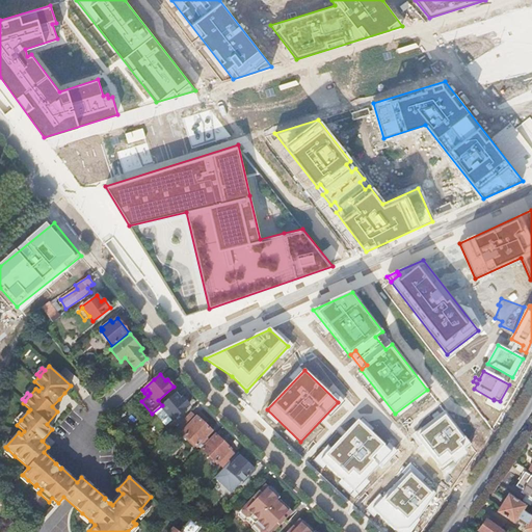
[(176,393),(162,405),(174,419),(189,404),(183,397),(181,398),(176,393)]
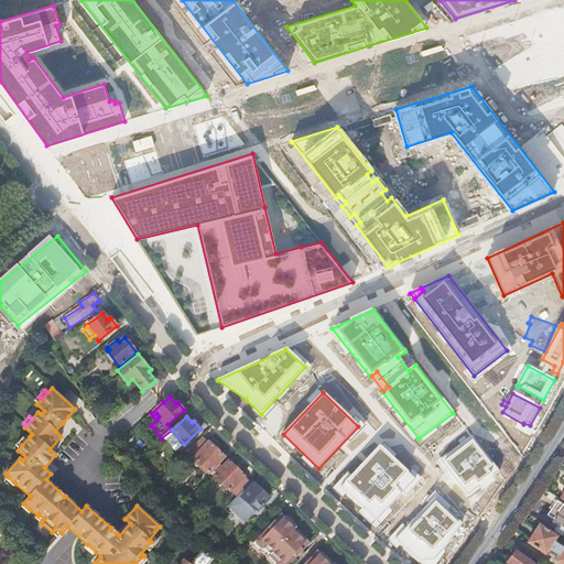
[(22,445),(30,436),(26,434),(19,443),(22,445)]
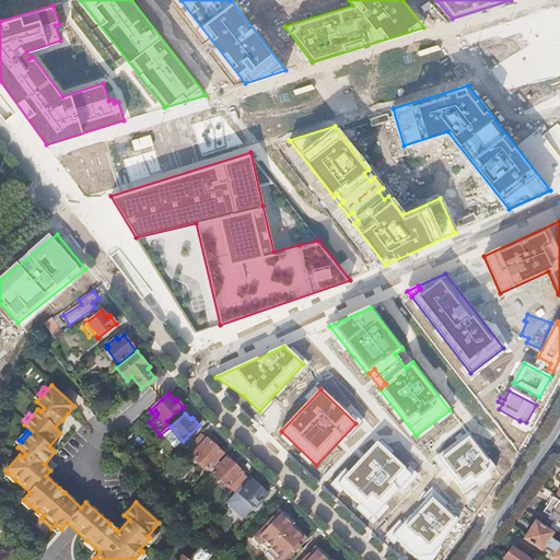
[(201,433),(178,457),(185,463),(193,454),(208,469),(212,465),(213,466),(217,464),(214,462),(223,453),(216,445),(209,439),(208,439),(207,439),(201,433)]
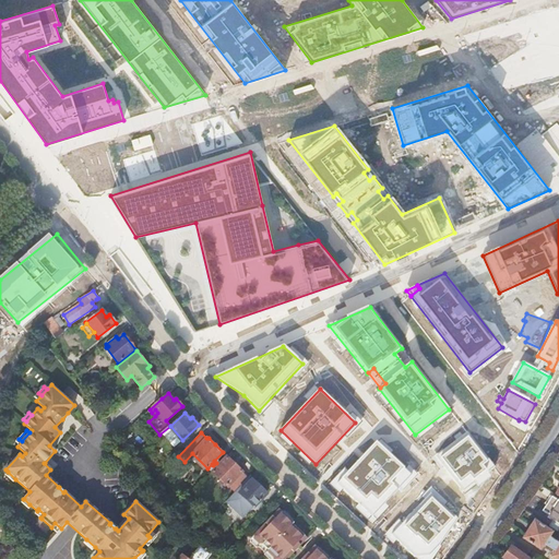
[(467,432),(436,458),(460,489),(472,479),(475,484),(495,468),(467,432)]
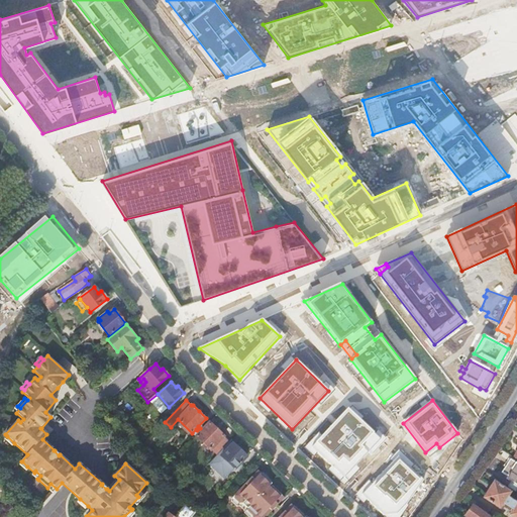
[(193,405),(199,411),(201,408),(196,402),(193,405)]
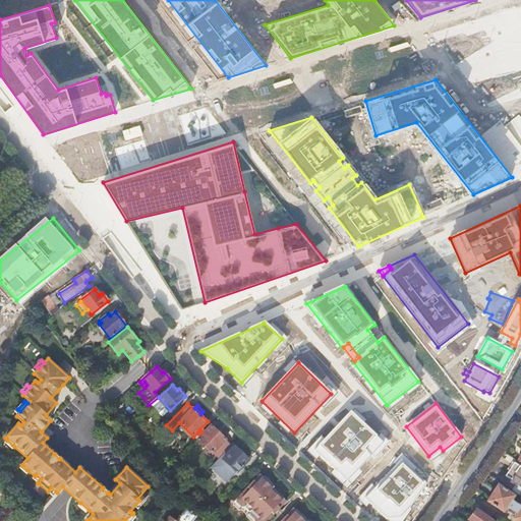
[(351,412),(314,451),(347,482),(384,444),(351,412)]
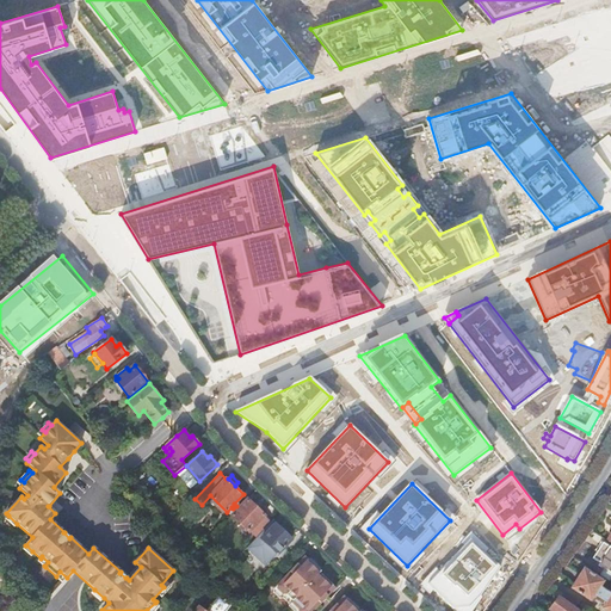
[(131,503),(137,508),(144,501),(140,497),(131,503)]
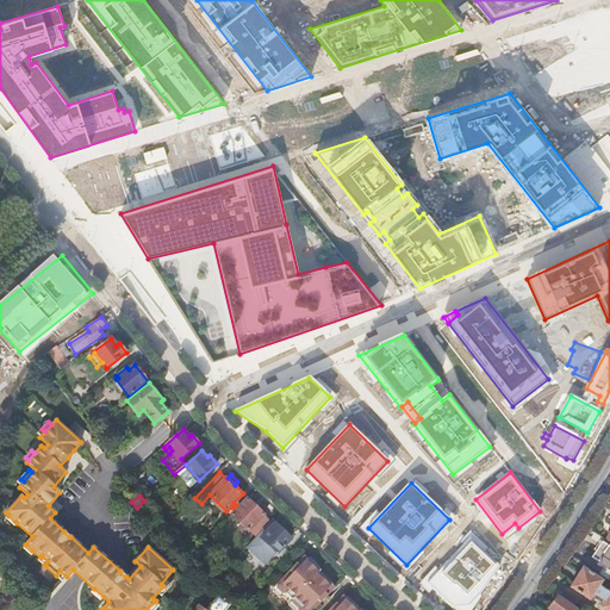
[(137,508),(143,514),(150,506),(148,503),(150,499),(148,498),(144,500),(137,508)]
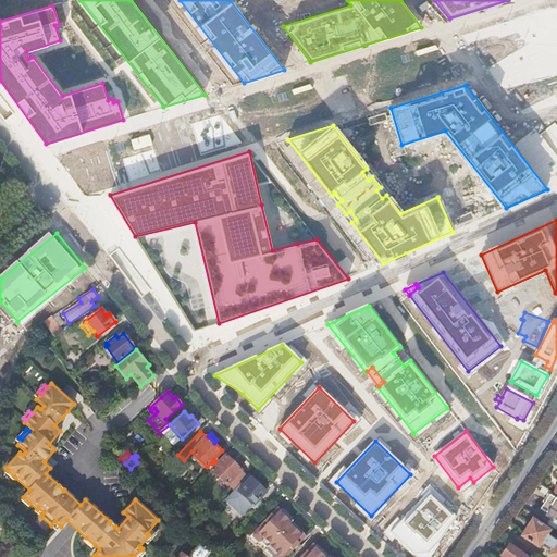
[(229,483),(235,489),(247,475),(240,470),(242,469),(225,455),(211,469),(227,484),(229,483)]
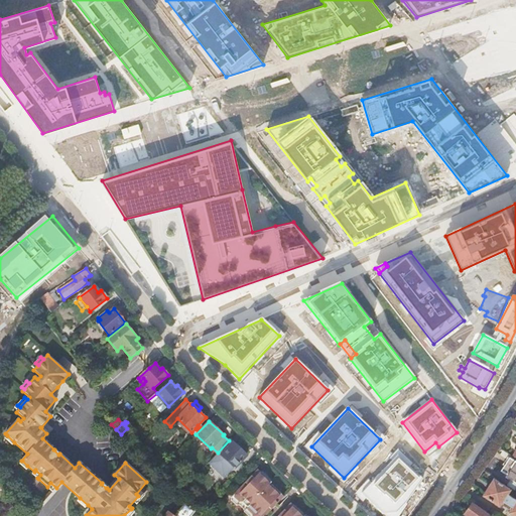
[(14,442),(7,435),(4,438),(12,445),(14,442)]
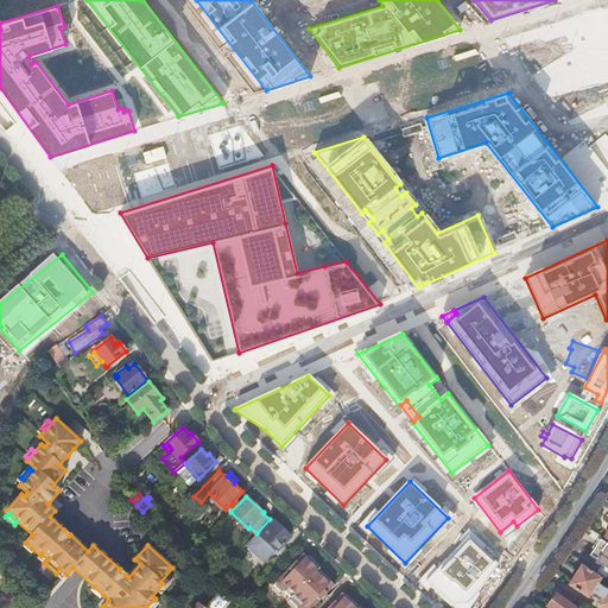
[(257,533),(251,539),(253,542),(260,536),(276,550),(290,536),(271,518),(270,519),(257,533)]
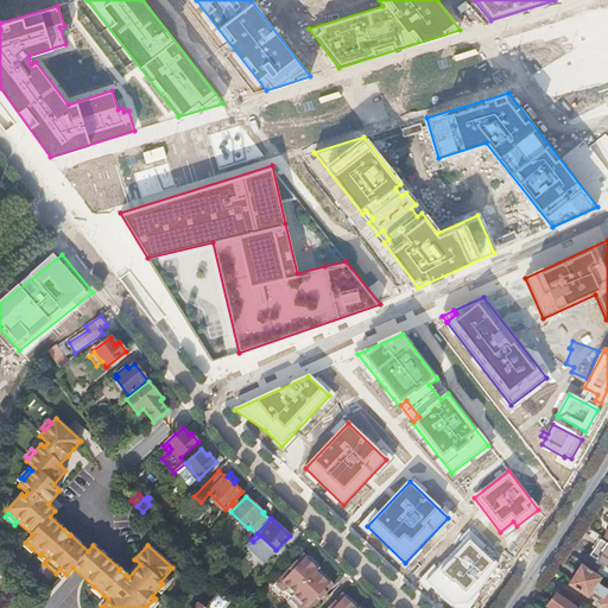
[(505,538),(518,529),(517,526),(513,521),(500,532),(505,538)]
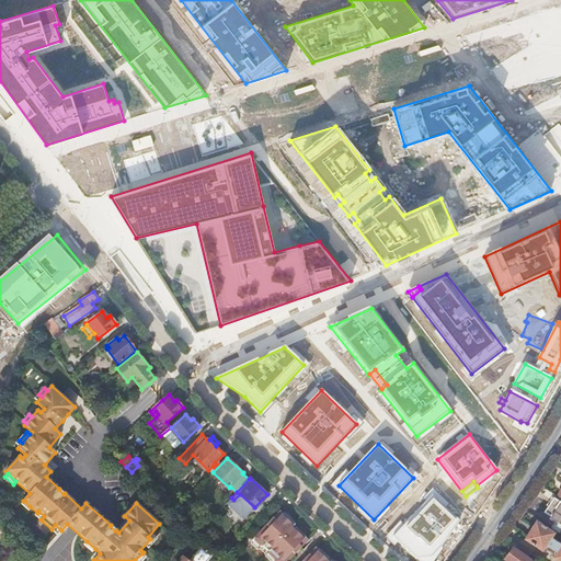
[(432,495),(392,537),(416,560),(432,559),(442,547),(460,522),(432,495)]
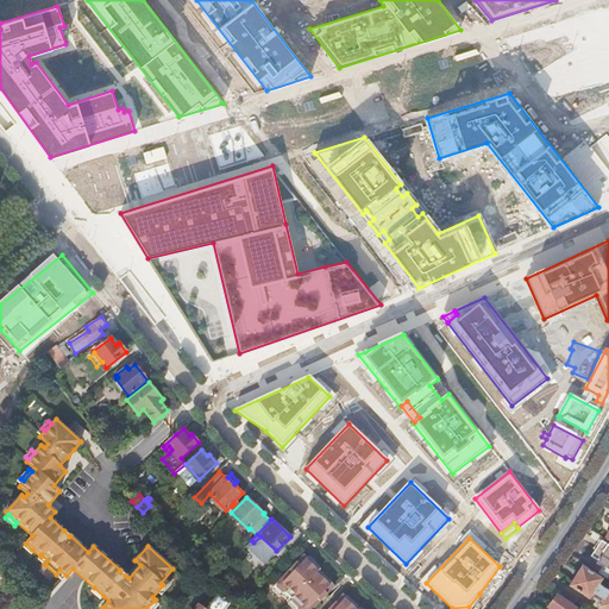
[(602,575),(608,579),(608,545),(603,542),(594,558),(601,563),(600,565),(606,569),(602,575)]
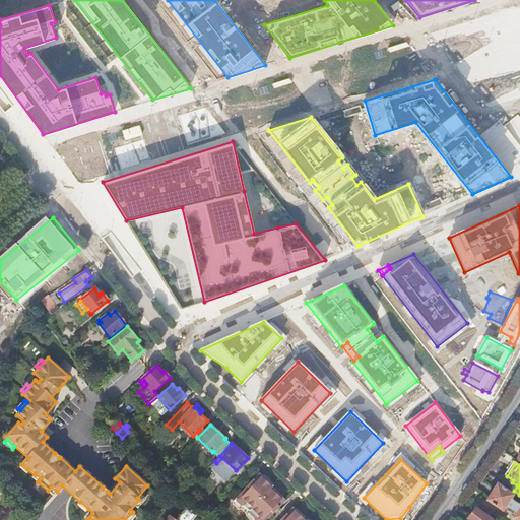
[(27,469),(22,464),(19,467),(25,472),(27,469)]
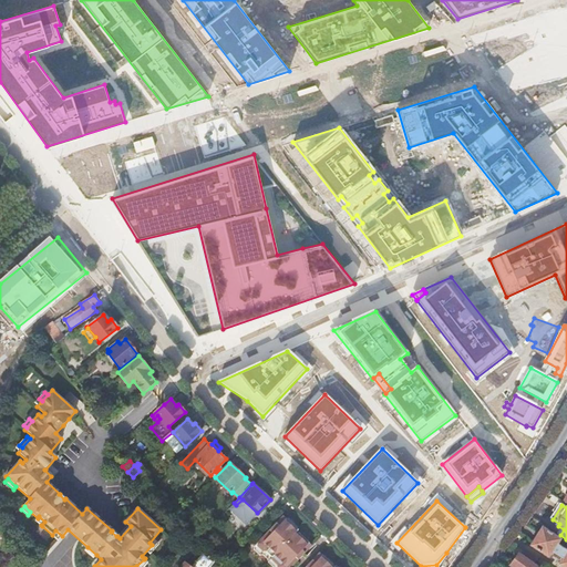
[(266,550),(272,557),(298,529),(297,527),(288,518),(284,515),(258,543),(258,546),(263,550),(266,550)]
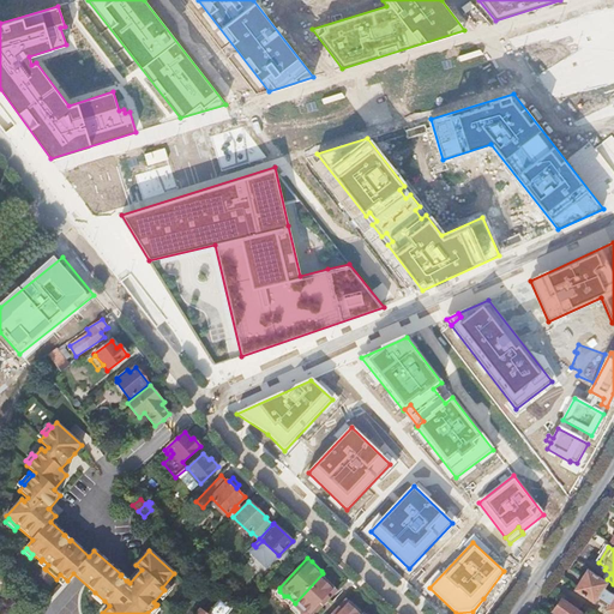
[(44,570),(46,570),(44,569),(48,565),(42,559),(41,561),(38,564),(44,570)]
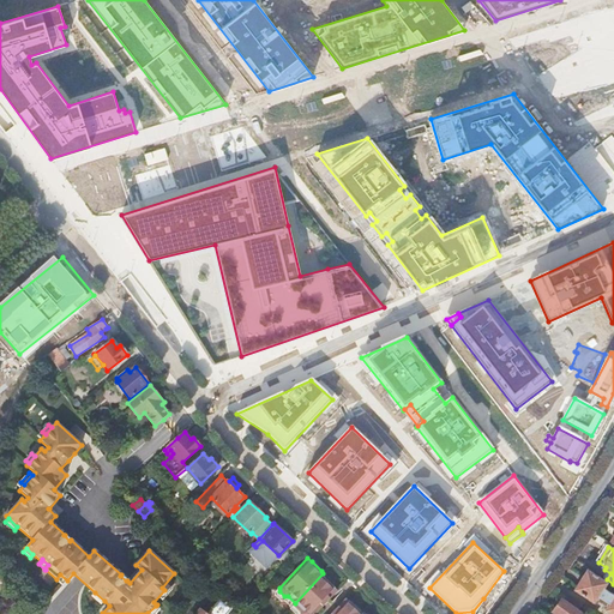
[(313,560),(312,561),(321,571),(323,570),(313,560)]
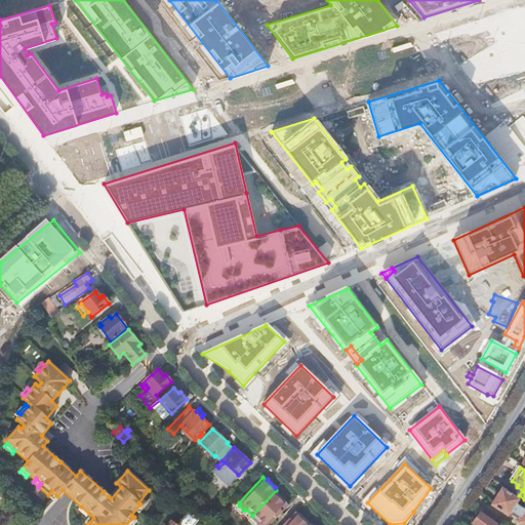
[(502,490),(492,507),(511,519),(513,517),(517,519),(515,521),(521,524),(524,524),(524,511),(516,506),(519,500),(502,490)]
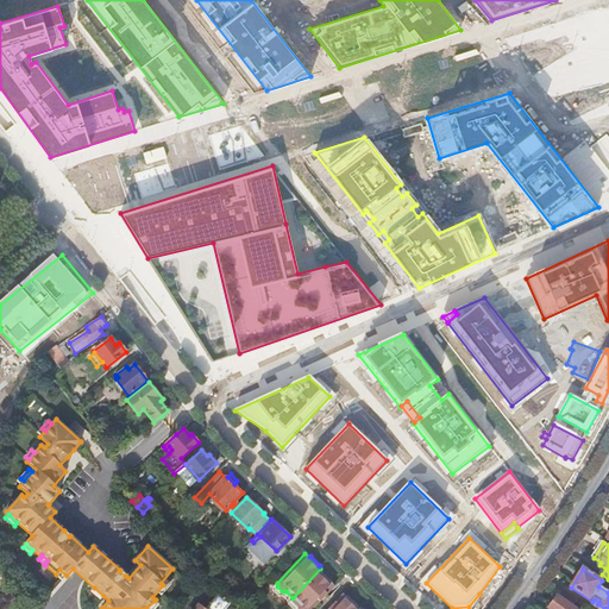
[(62,581),(67,576),(60,570),(56,575),(55,575),(62,581)]
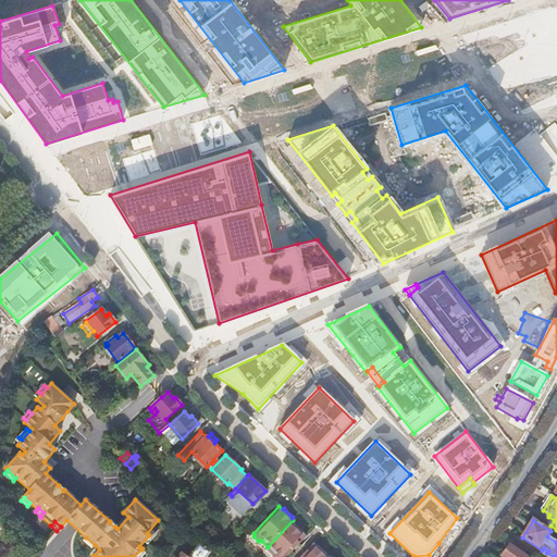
[(294,523),(293,522),(282,534),(268,549),(273,554),(273,556),(285,556),(307,535),(302,531),(294,523)]
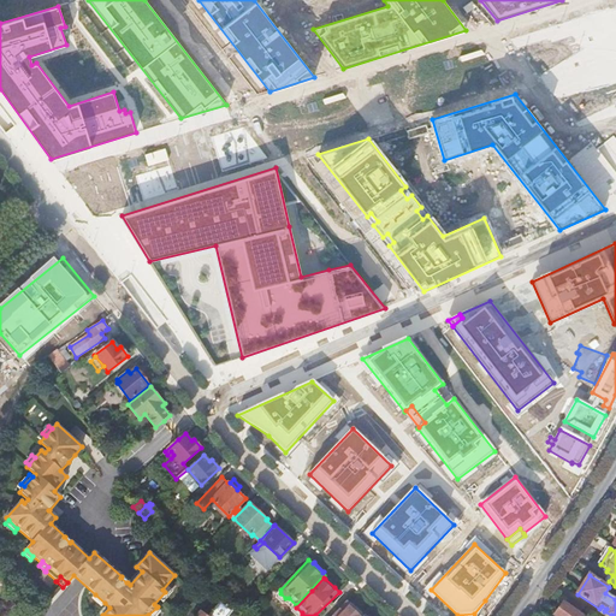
[(326,578),(325,579),(335,587),(336,587),(326,578)]
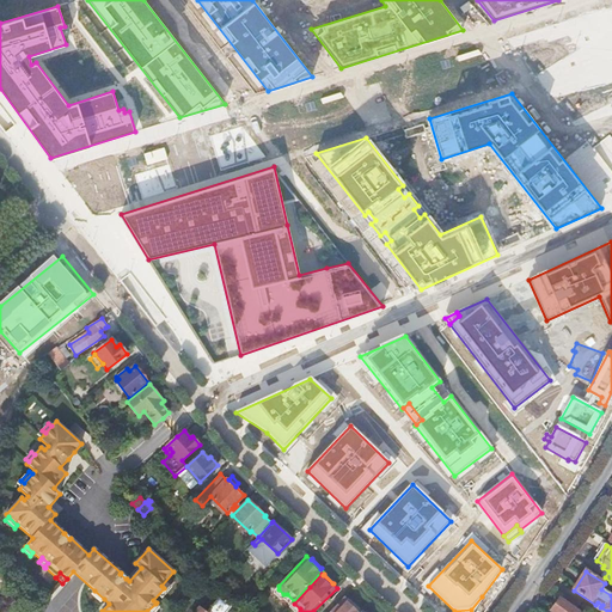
[(285,598),(291,604),(293,603),(294,601),(287,594),(283,594),(279,589),(279,586),(275,589),(275,592),(281,598),(285,598)]
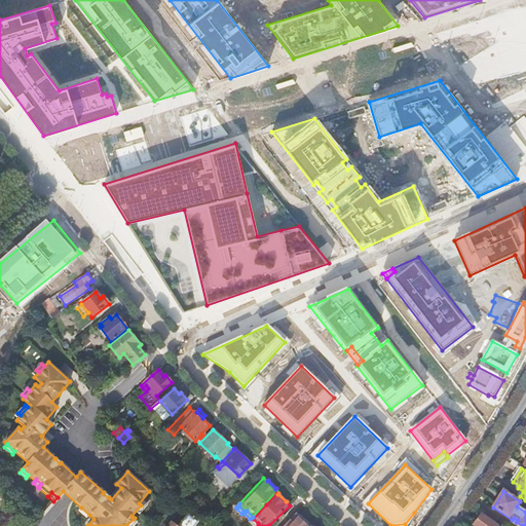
[(89,515),(81,508),(78,511),(86,518),(89,515)]
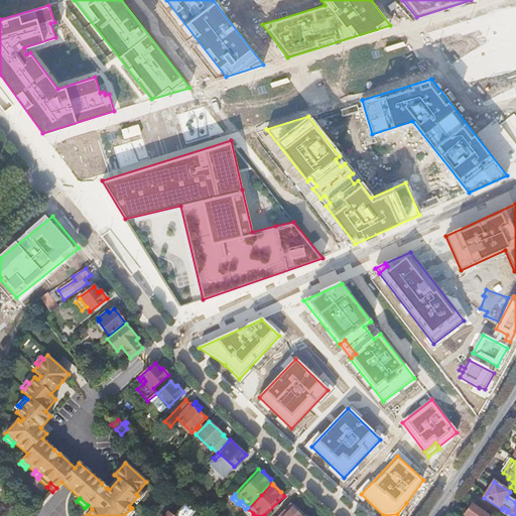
[(486,515),(491,509),(477,499),(472,506),(472,505),(464,515),(465,515),(486,515)]
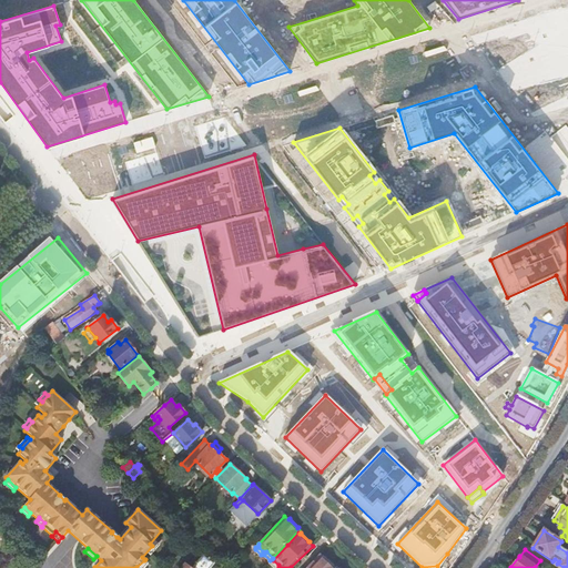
[(221,553),(217,557),(223,564),(227,559),(221,553)]
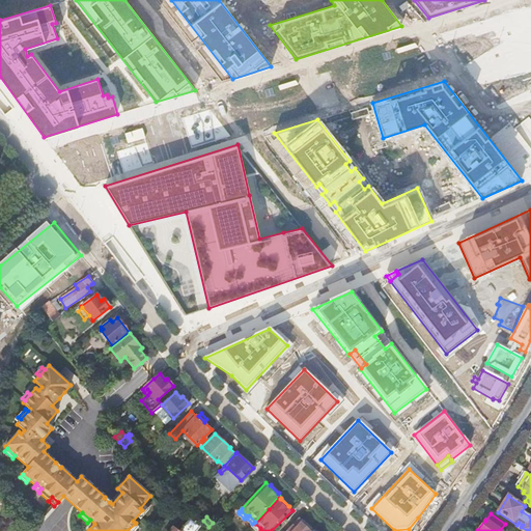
[(300,530),(307,525),(307,524),(303,521),(300,516),(286,530),(300,530)]
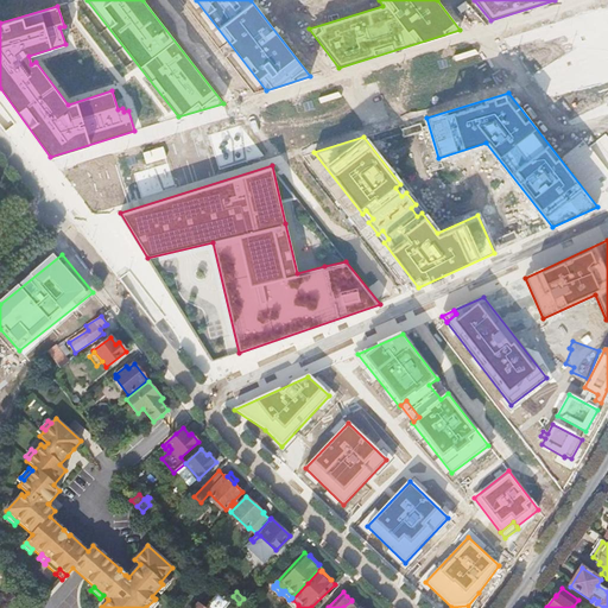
[(203,607),(198,603),(194,607),(223,607),(228,602),(223,599),(225,597),(222,596),(221,597),(216,594),(204,607),(203,607)]
